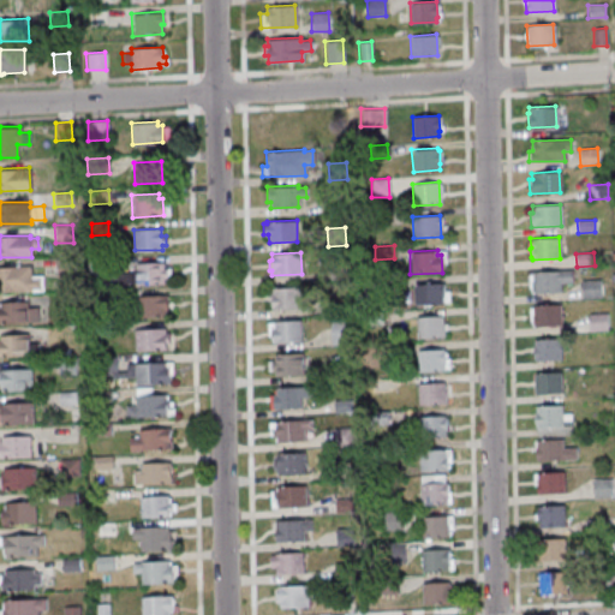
[(54,260),(55,278),(75,276),(75,258),(54,260)]
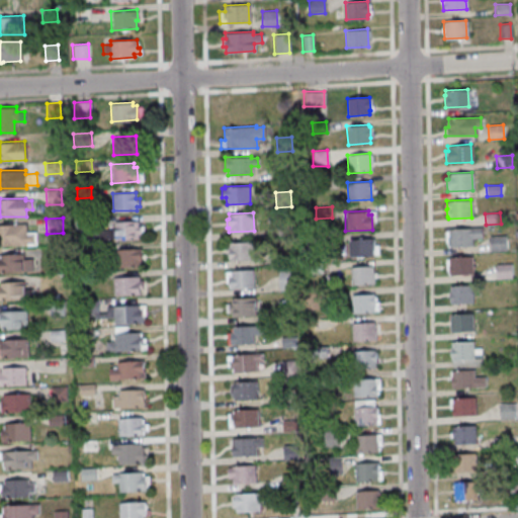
[(137,220),(137,225),(140,225),(140,234),(137,234),(138,239),(114,240),(113,238),(107,238),(107,240),(98,240),(98,225),(100,225),(100,222),(137,220)]
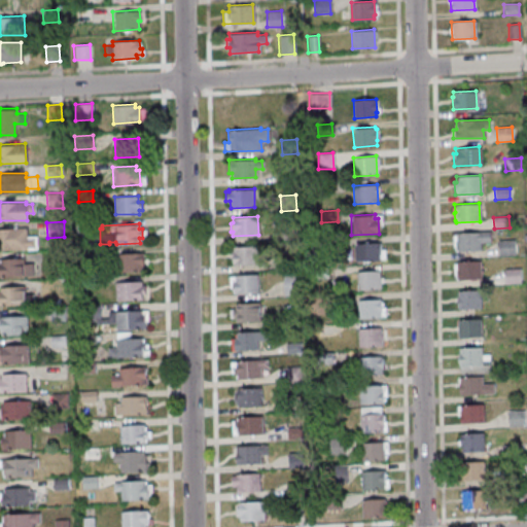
[(0,229),(10,229),(10,227),(26,226),(26,238),(34,238),(34,247),(27,247),(27,249),(0,249),(0,229)]
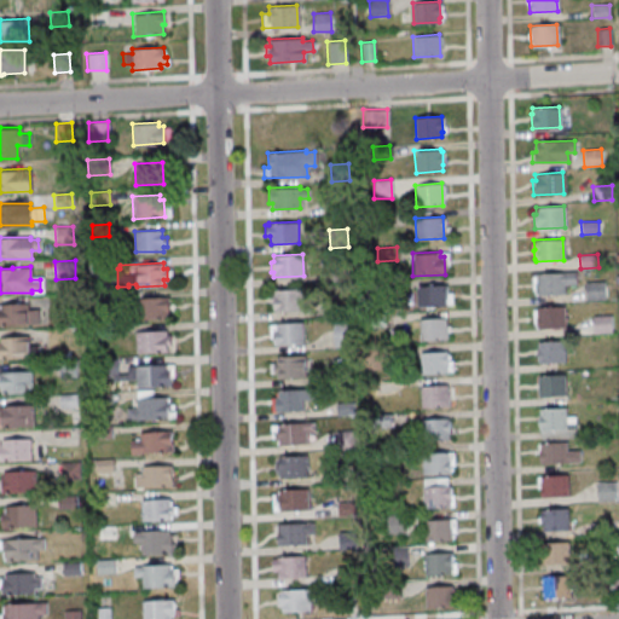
[(330,268),(330,282),(348,282),(347,268),(330,268)]
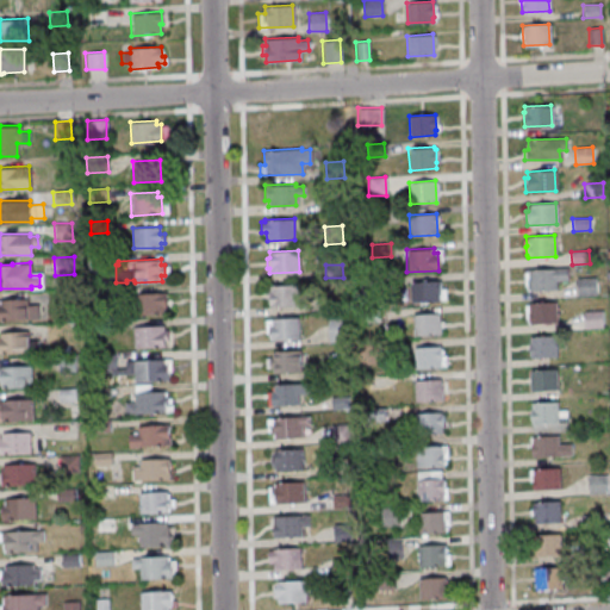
[(527,269),(566,267),(567,280),(555,281),(556,290),(528,291),(527,288),(526,279),(527,278),(527,269)]
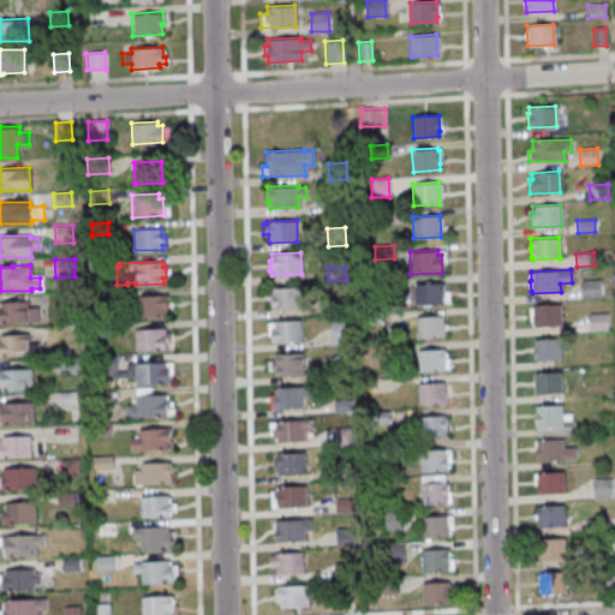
[(580,280),(580,299),(599,298),(599,280),(580,280)]
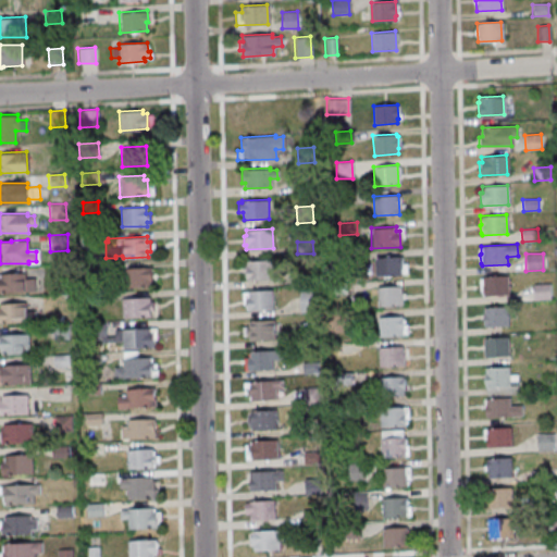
[(374,257),(374,275),(401,274),(400,268),(401,268),(401,256),(374,257)]
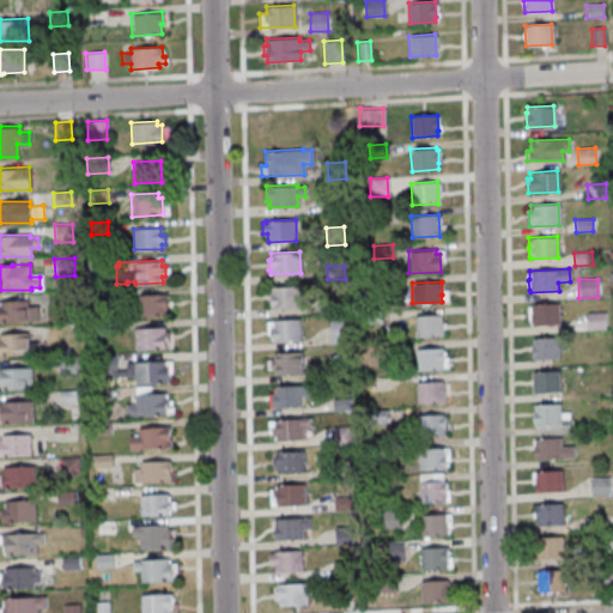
[(266,292),(268,292),(268,286),(298,285),(299,307),(269,308),(269,298),(266,298),(266,292)]
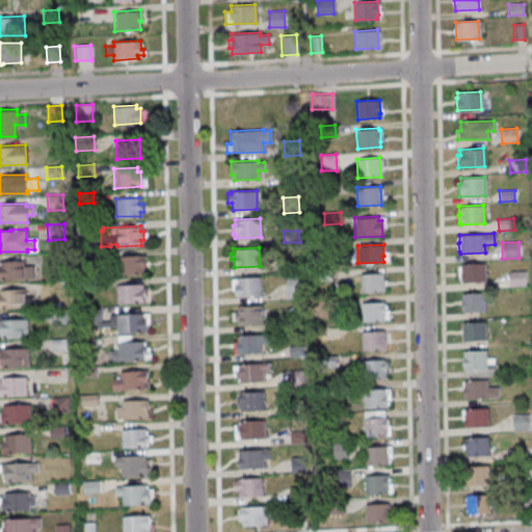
[(95,250),(95,262),(77,263),(77,250),(95,250)]
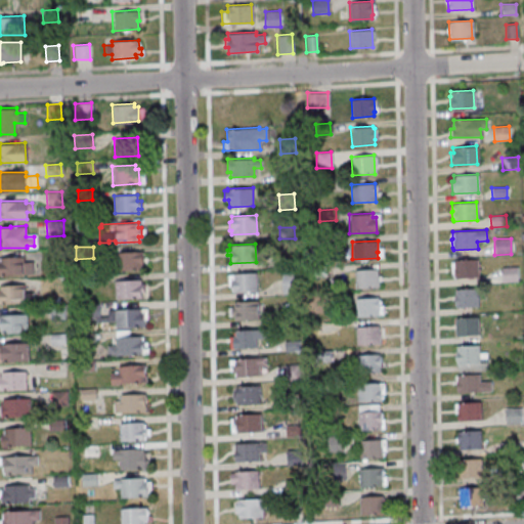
[(117,252),(141,250),(142,263),(139,263),(139,268),(118,269),(117,252)]
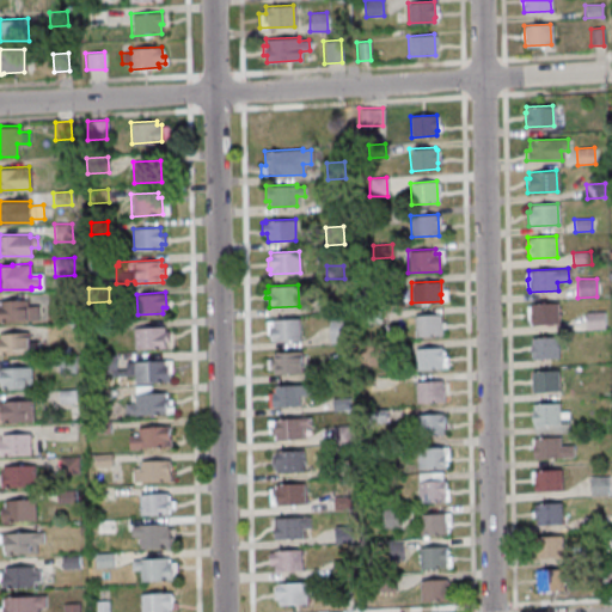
[(0,299),(26,299),(26,306),(37,306),(38,320),(0,322),(0,299)]
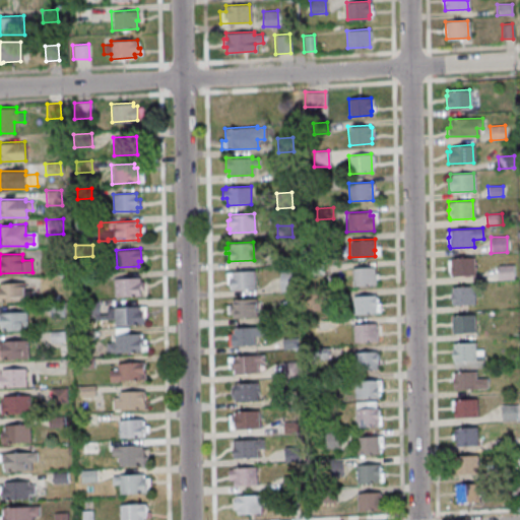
[(450,258),(473,257),(474,275),(451,276),(449,274),(449,266),(450,265),(450,258)]
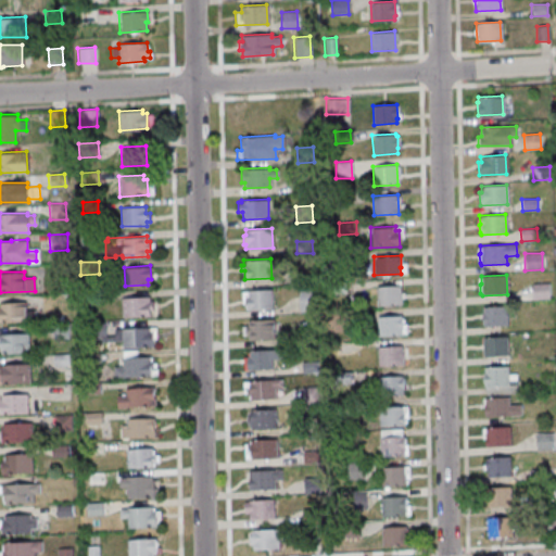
[(345,281),(345,294),(330,295),(330,282),(345,281)]
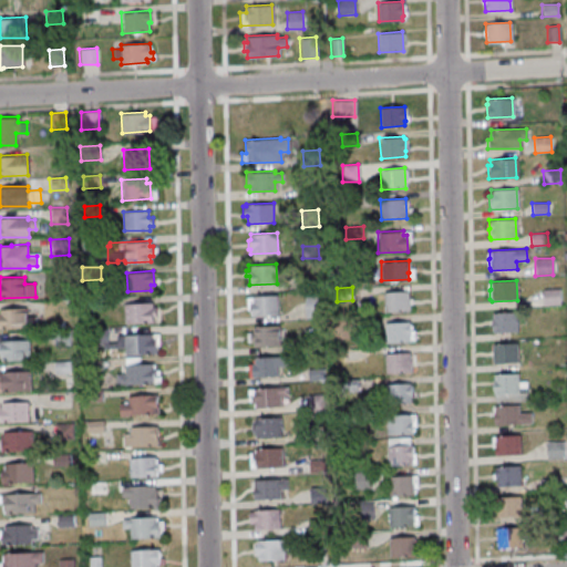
[(540,289),(542,306),(559,305),(559,288),(540,289)]
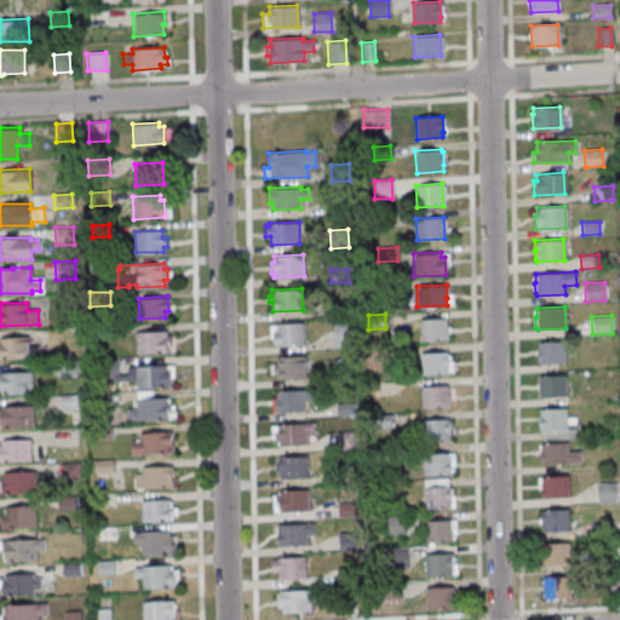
[(419,319),(420,340),(447,339),(446,317),(419,319)]
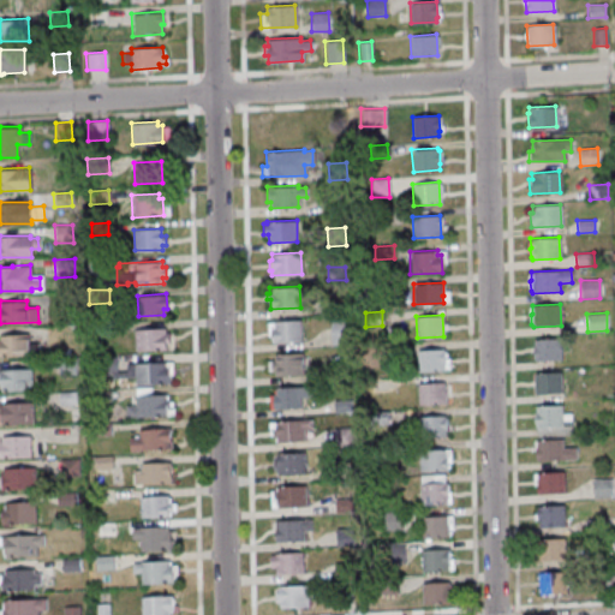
[(266,322),(299,320),(300,341),(270,344),(270,335),(267,335),(266,322)]
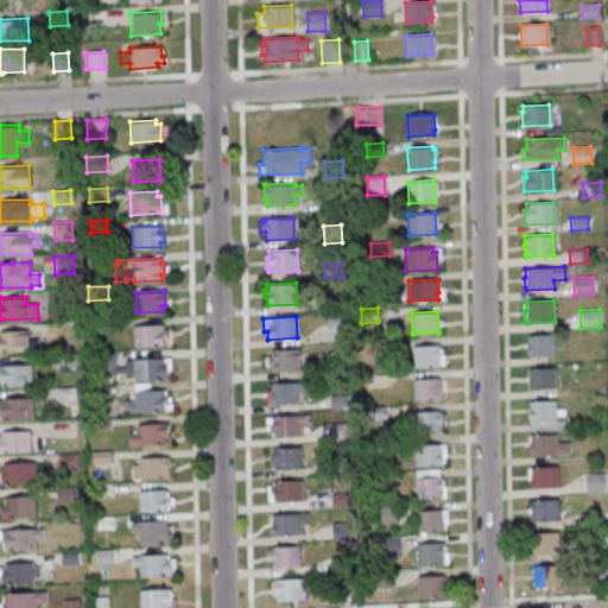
[(325,317),(327,341),(344,340),(342,316),(325,317)]
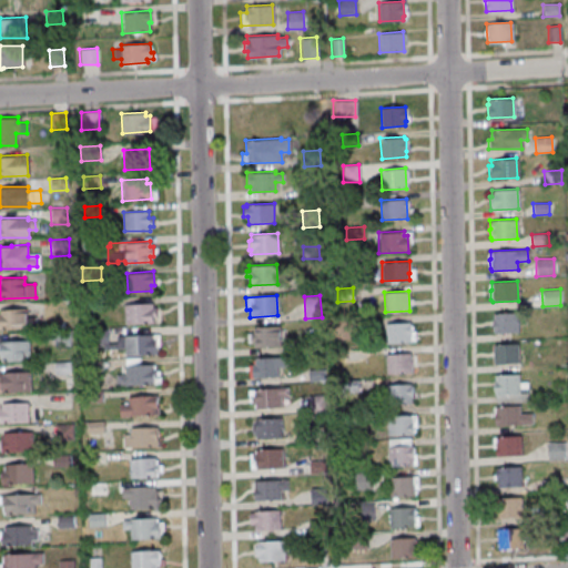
[(100,297),(101,310),(84,310),(84,298),(100,297)]
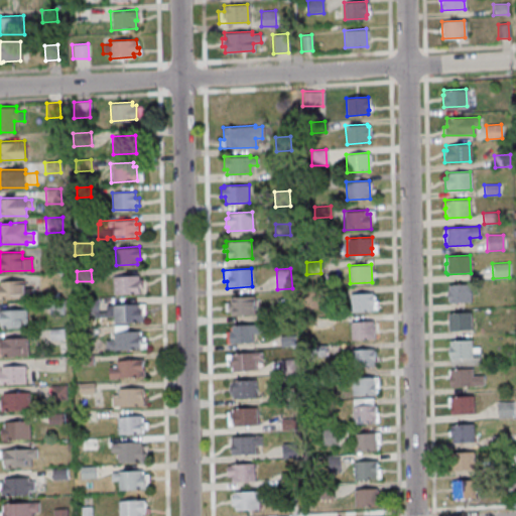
[(112,275),(138,274),(138,279),(140,278),(141,287),(138,287),(138,292),(113,294),(112,275)]
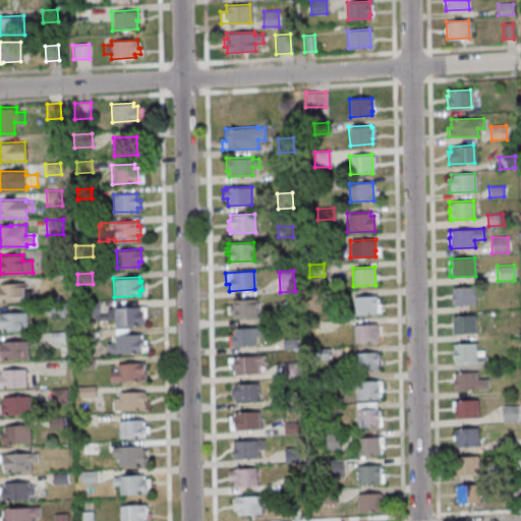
[(0,283),(20,283),(20,286),(23,285),(23,290),(33,290),(33,300),(0,301),(0,283)]
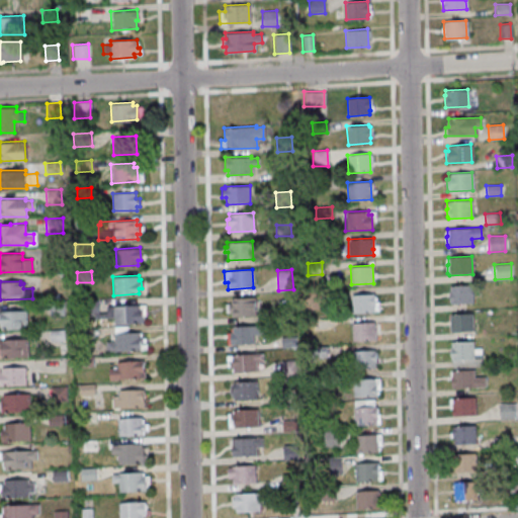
[(448,285),(471,284),(471,303),(449,304),(449,303),(448,303),(447,290),(448,290),(448,285)]
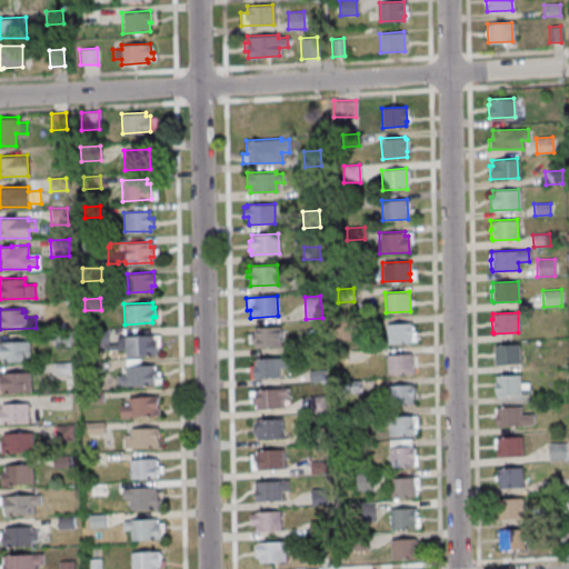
[(351,319),(352,330),(368,330),(368,318),(351,319)]
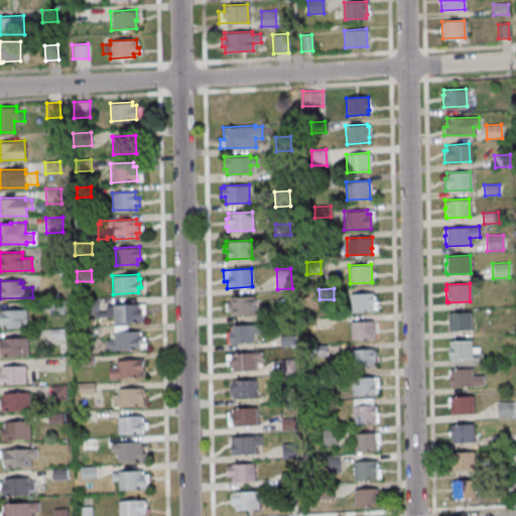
[(349,293),(372,292),(372,293),(373,293),(373,305),(372,305),(372,310),(350,311),(349,293)]
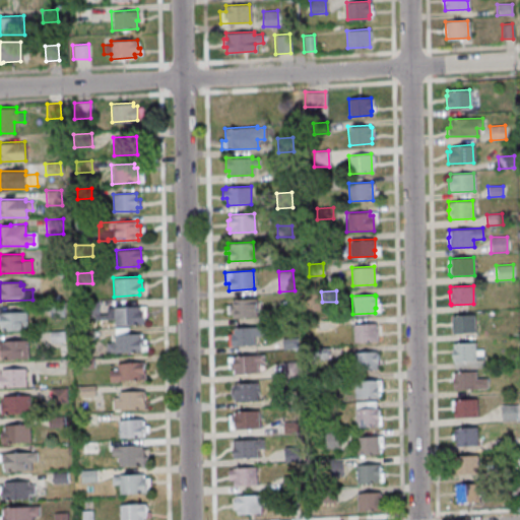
[(231,299),(256,298),(257,317),(232,318),(232,313),(229,313),(229,305),(231,304),(231,299)]
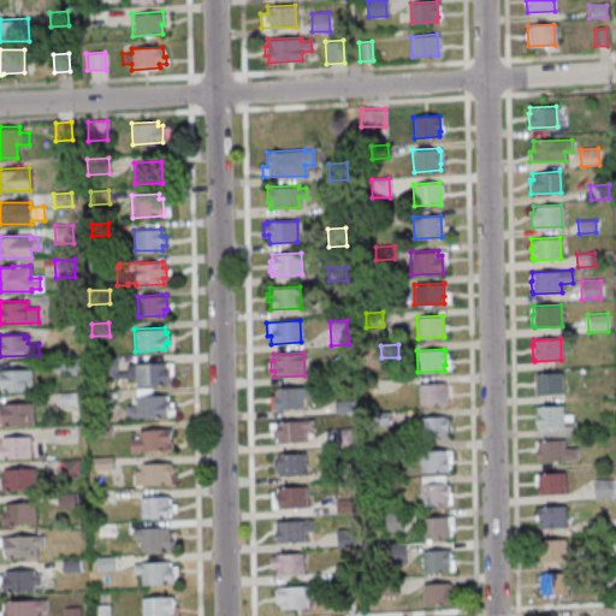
[(116,357),(96,359),(98,374),(112,374),(113,379),(135,378),(136,386),(170,384),(169,366),(165,366),(165,361),(125,363),(126,372),(117,372),(116,357)]
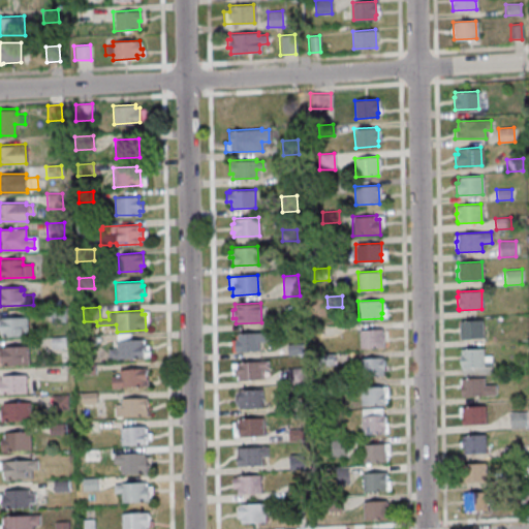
[(50,309),(50,322),(65,321),(65,308),(50,309)]
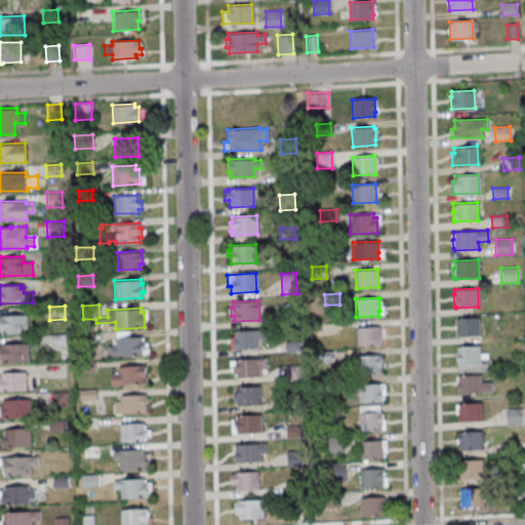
[(0,314),(27,314),(28,332),(0,333),(0,314)]
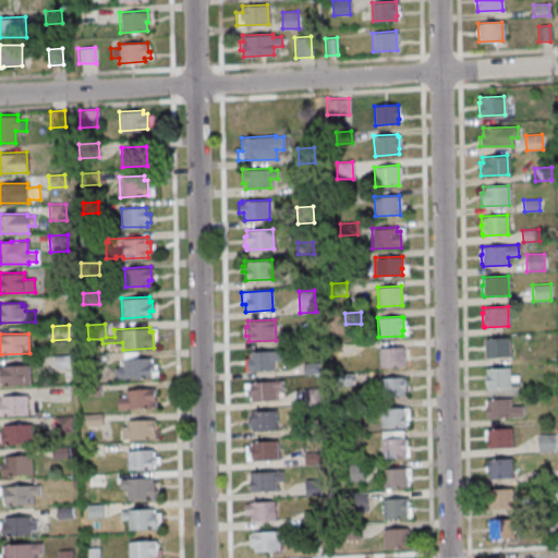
[(484,338),(508,337),(508,356),(485,358),(485,355),(484,355),(483,344),(484,344),(484,338)]
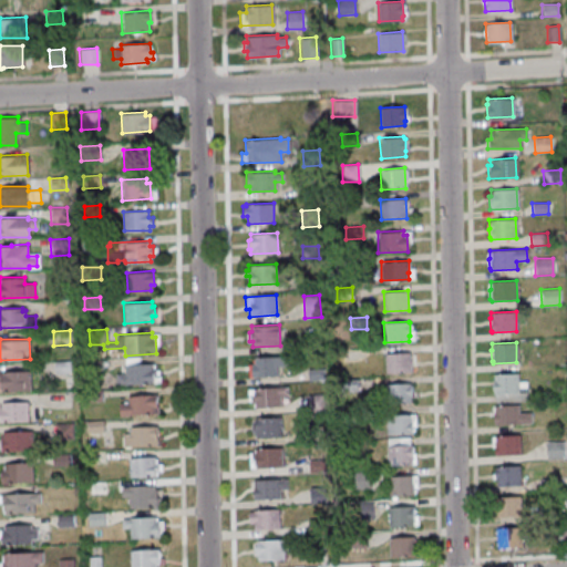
[(384,353),(409,352),(409,359),(410,359),(411,371),(385,372),(384,353)]
